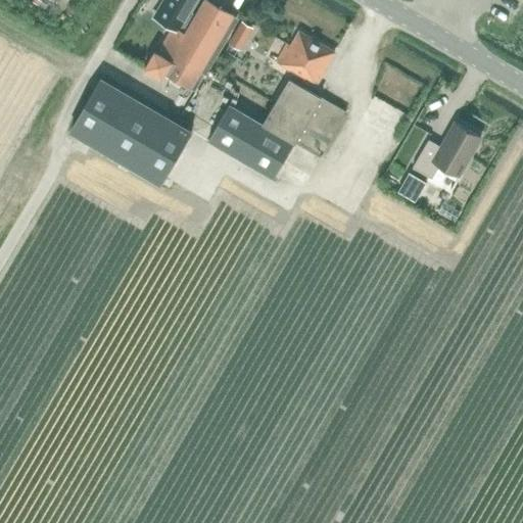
[(174,26),(158,52),(154,50),(145,65),(161,76),(163,72),(196,90),(205,74),(203,72),(236,14),(210,0),(203,0),(196,14),(185,33),(174,26)]
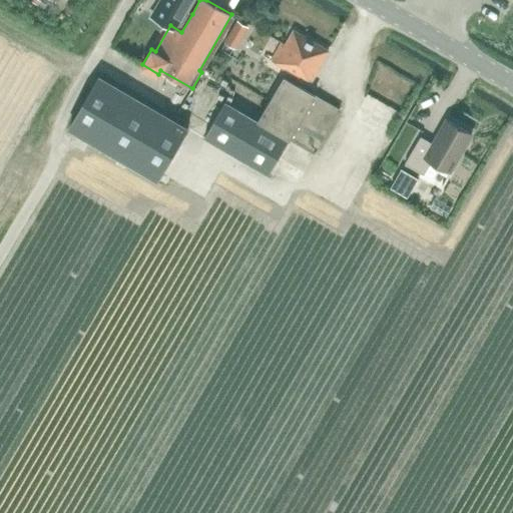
[(160,0),(154,11),(172,21),(170,25),(181,32),(192,14),(188,11),(194,0),(160,0)]
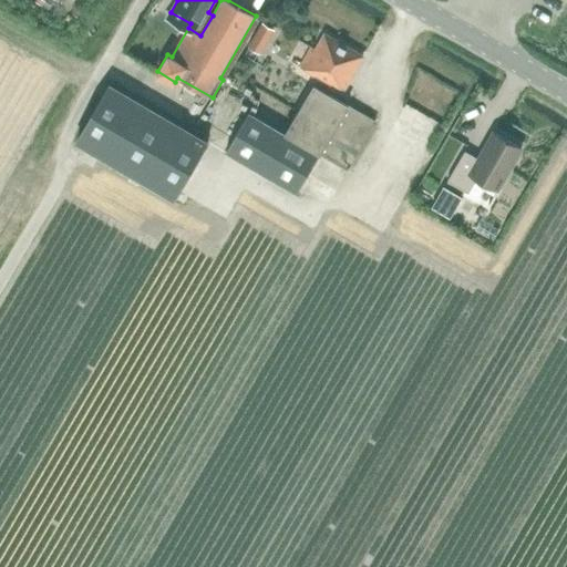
[(127,35),(135,18),(124,13),(116,31),(127,35)]
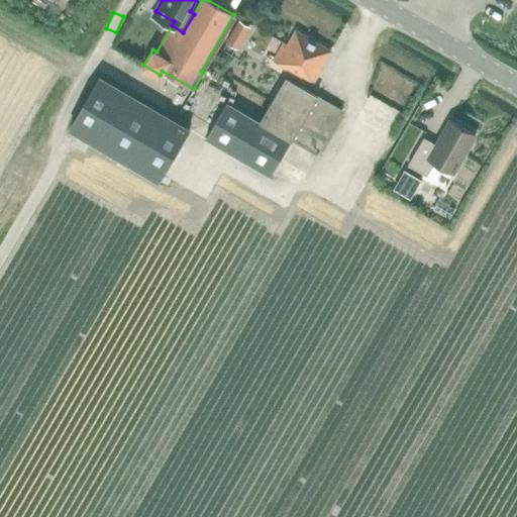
[(238,49),(251,27),(239,20),(226,42),(238,49)]
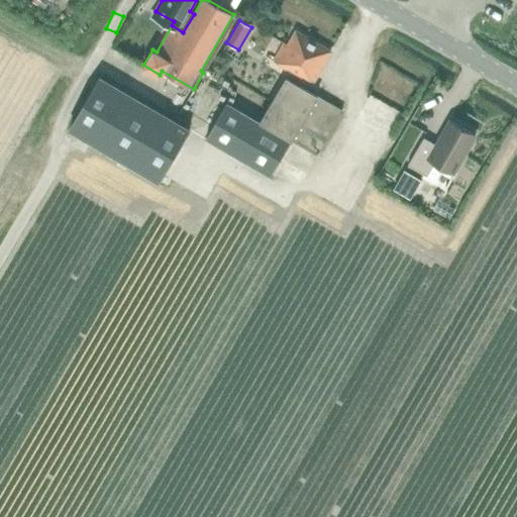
[(303,77),(314,83),(331,52),(297,30),(288,45),(284,42),(274,61),(302,79),(303,77)]
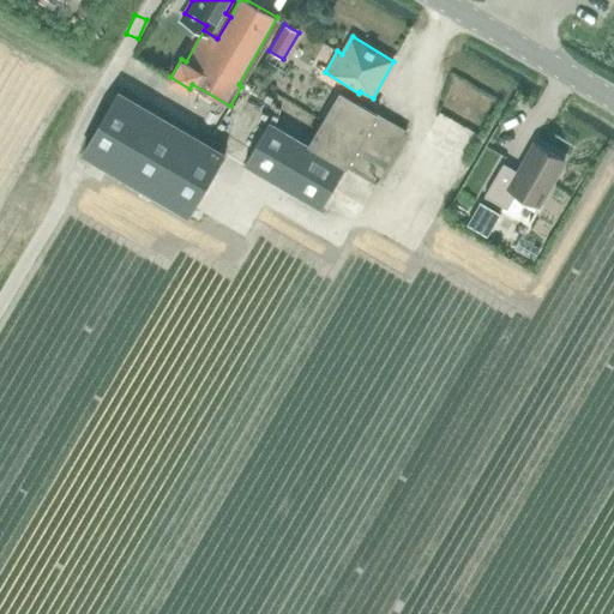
[(308,145),(270,121),(246,166),(321,210),(347,167),(377,185),(408,131),(341,91),(308,145)]
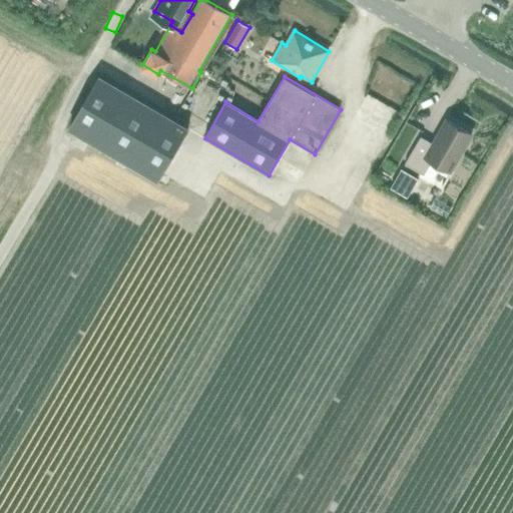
[(189,128),(175,119),(101,77),(70,130),(158,181),(189,128)]
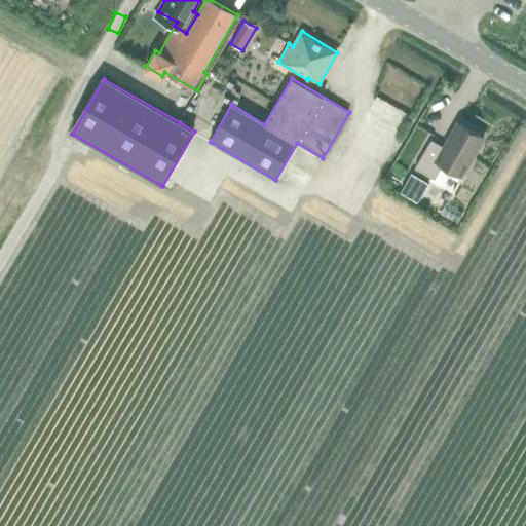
[(416,167),(435,179),(443,164),(462,176),(484,138),(458,122),(444,147),(431,140),(416,167)]
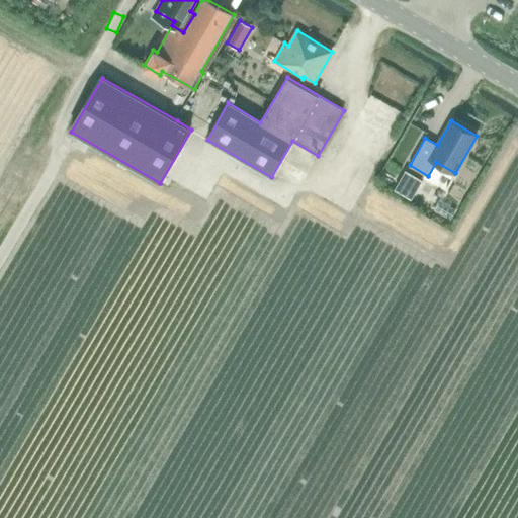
[(412,197),(421,180),(406,171),(396,188),(412,197)]
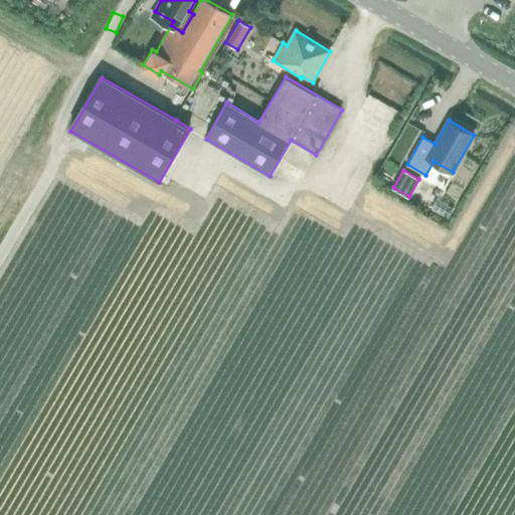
All buildings are outlined.
